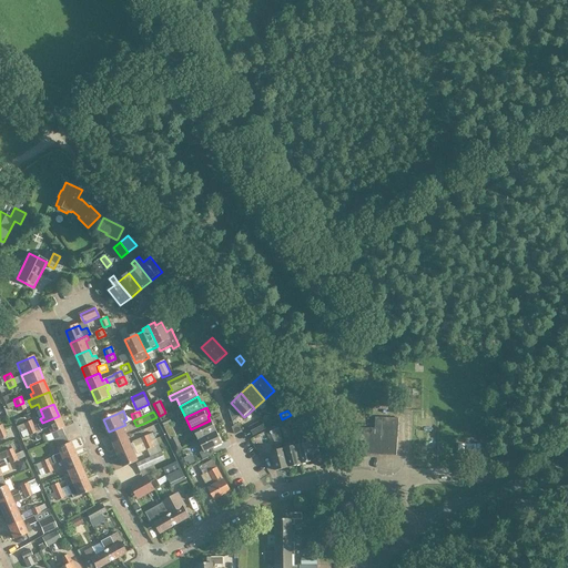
[(64,436),(61,428),(64,428),(59,416),(42,423),(37,425),(40,432),(48,427),(53,440),(64,436)]
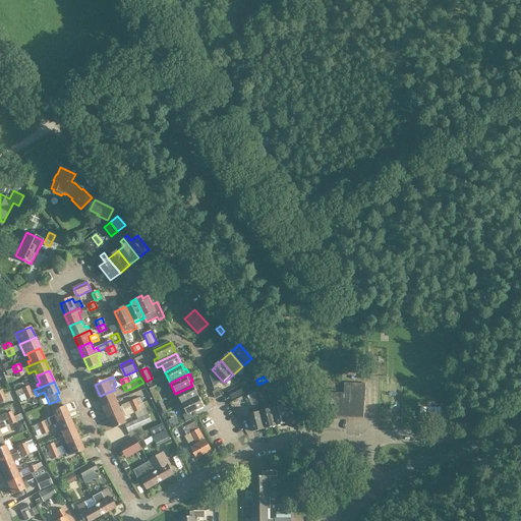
[(329,392),(328,416),(328,417),(363,418),(365,394),(365,384),(344,383),(344,393),(329,392)]
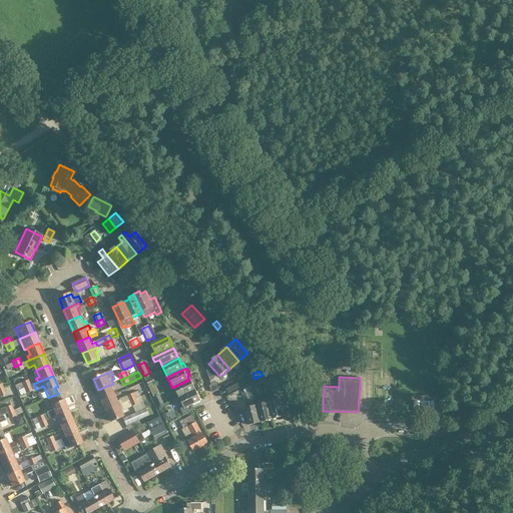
[(153,378),(146,381),(148,386),(154,383),(155,383),(153,378)]
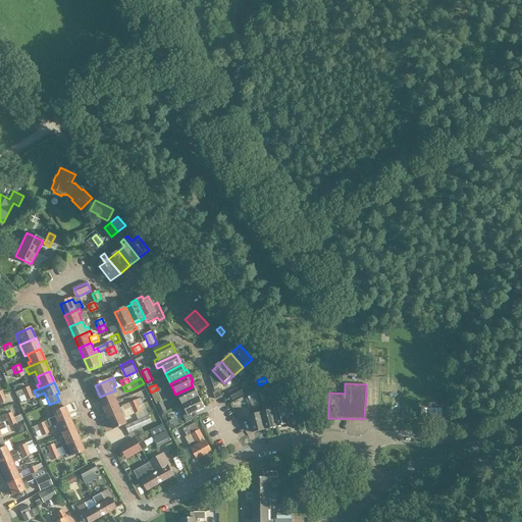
[(194,385),(193,386),(177,394),(184,405),(200,397),(194,385)]
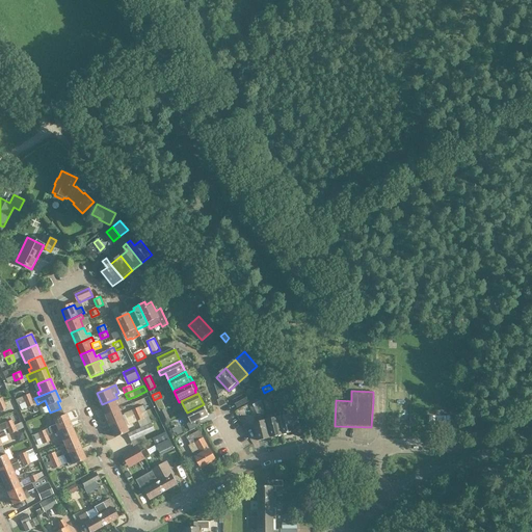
[(19,405),(31,399),(29,394),(15,400),(18,405),(19,405)]
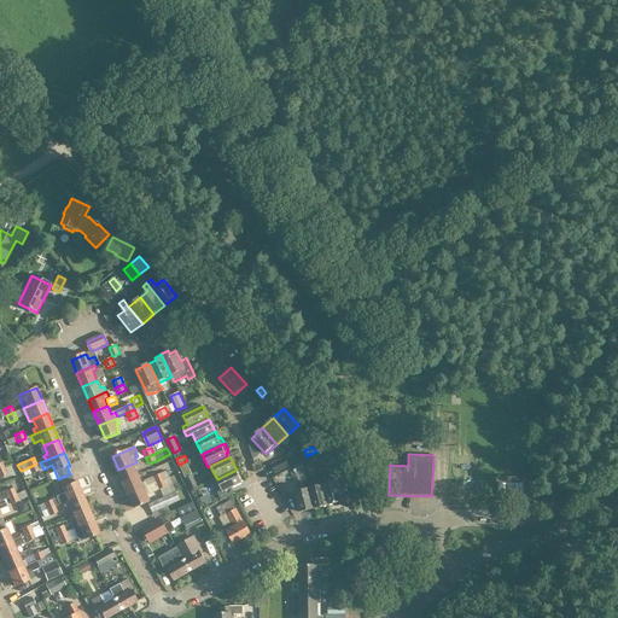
[(272,466),(277,473),(289,466),(285,459),(272,466)]
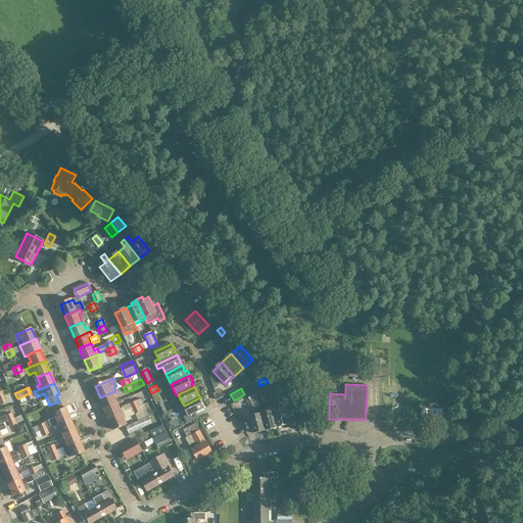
[(157,390),(151,393),(155,400),(160,397),(157,390)]
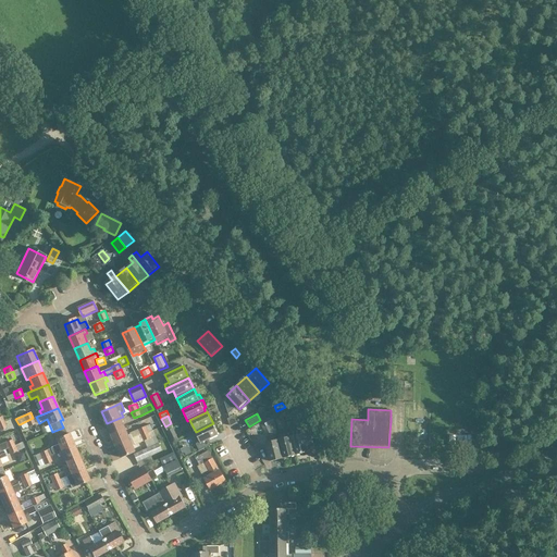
[(263,421),(267,426),(274,422),(273,417),(263,421)]
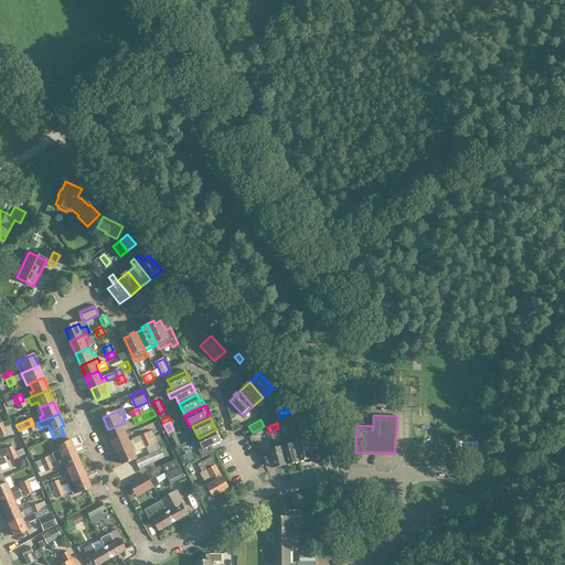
[(22,436),(36,430),(33,424),(20,430),(22,436)]
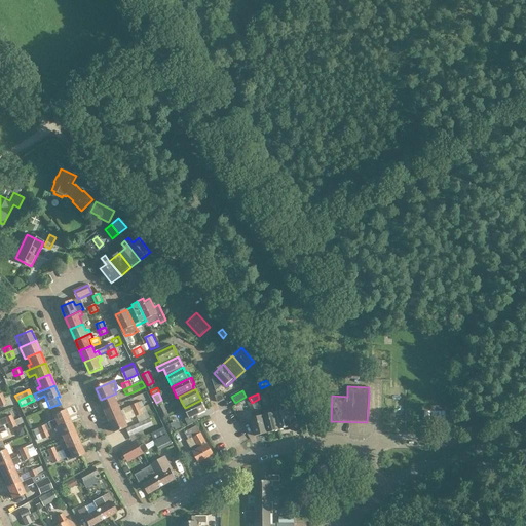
[(117,406),(113,395),(101,400),(105,411),(117,406)]
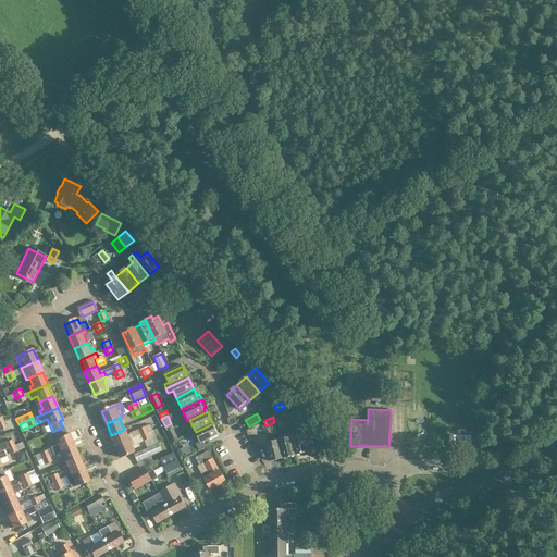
[(219,435),(213,423),(196,432),(200,442),(196,444),(199,450),(211,445),(209,440),(219,435)]
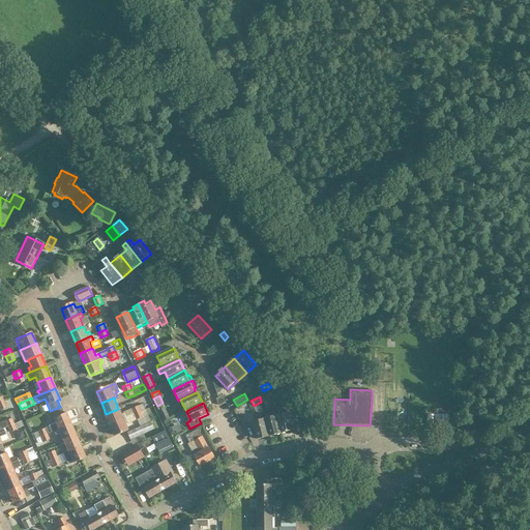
[(131,409),(135,415),(142,412),(140,406),(131,409)]
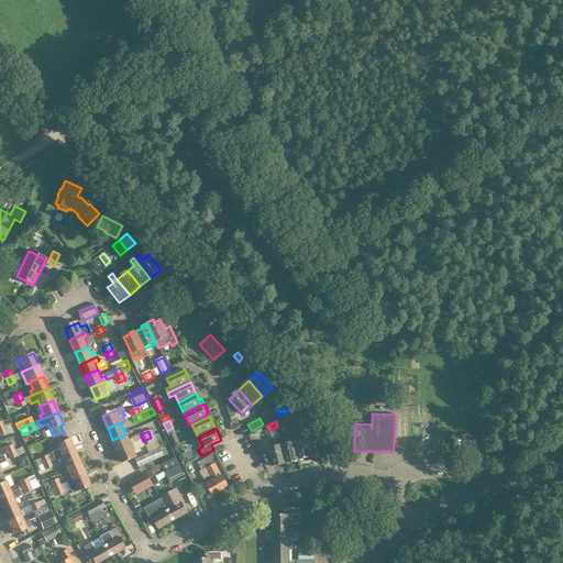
[(302,439),(295,441),(300,461),(306,459),(307,462),(313,460),(310,448),(317,445),(313,431),(306,433),(306,434),(304,434),(302,437),(302,439)]
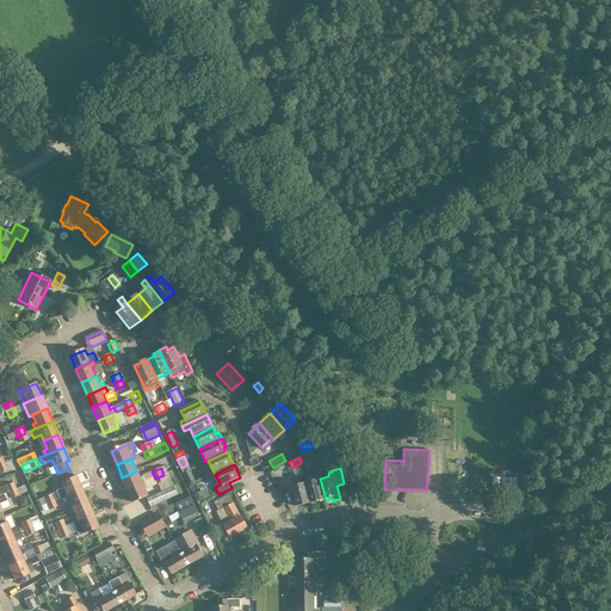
[(53,494),(55,500),(63,497),(67,495),(81,489),(75,476),(73,477),(69,469),(57,474),(63,488),(55,492),(55,493),(53,494)]
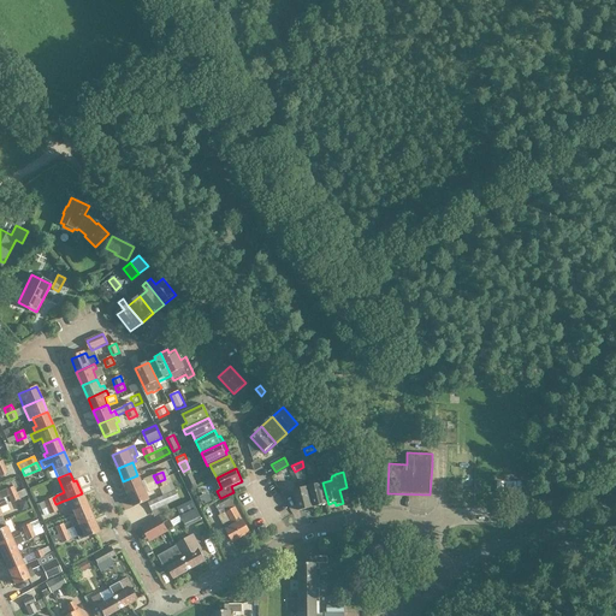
[(184,477),(191,490),(197,486),(191,473),(190,473),(184,477)]
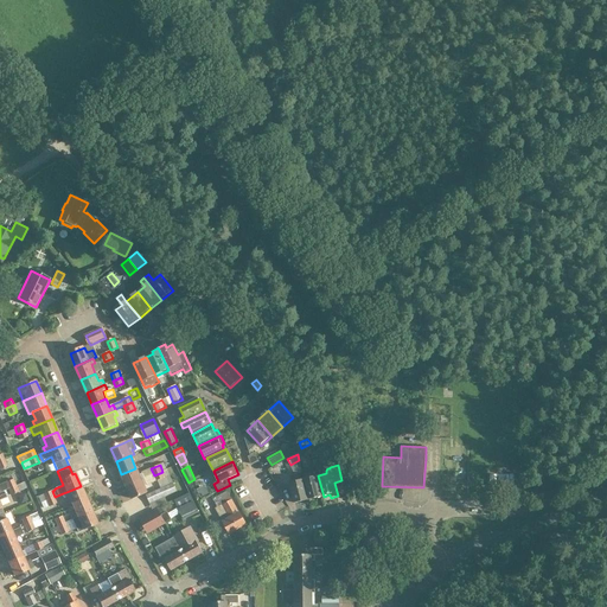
[(127,486),(145,479),(142,474),(139,475),(138,474),(135,468),(121,474),(127,486)]
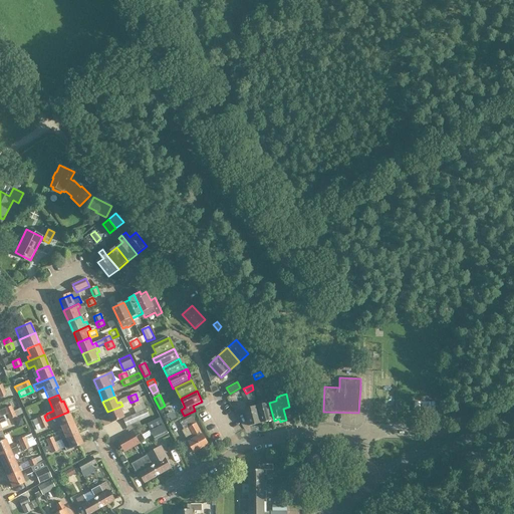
[(125,411),(140,405),(138,400),(131,403),(122,406),(125,411)]
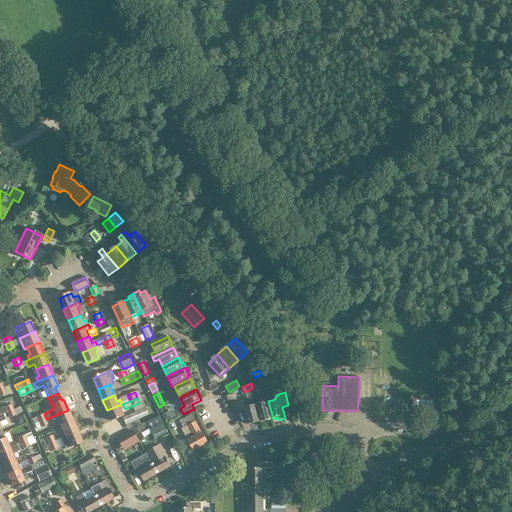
[(250,406),(245,407),(249,425),(261,422),(257,404),(255,399),(249,401),(250,406)]
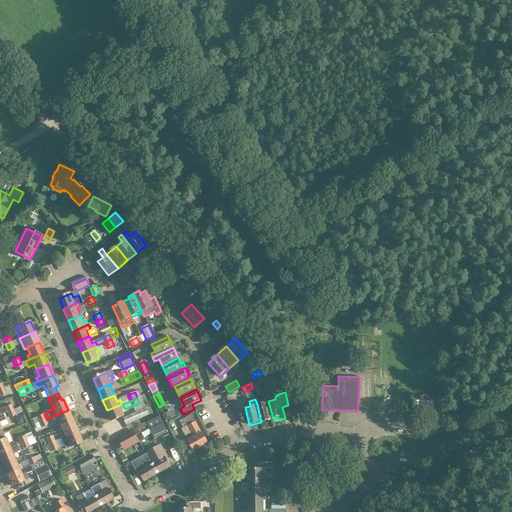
[(268,401),(257,404),(261,422),(273,419),(268,401)]
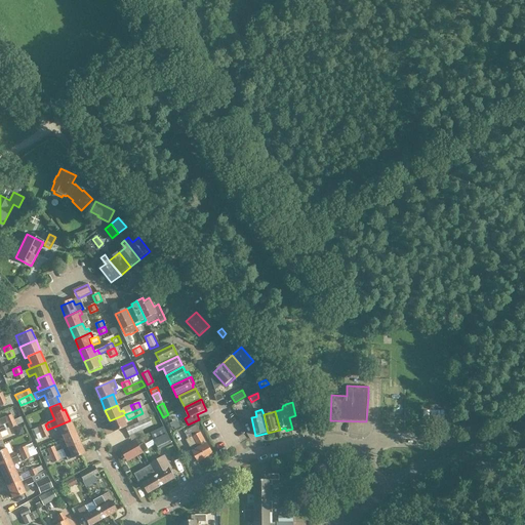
[(125,414),(110,420),(115,432),(126,427),(124,420),(127,418),(125,414)]
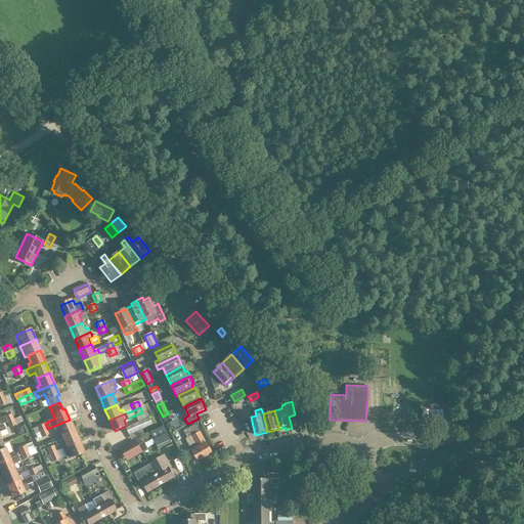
[(7,423),(14,420),(11,415),(5,417),(7,423)]
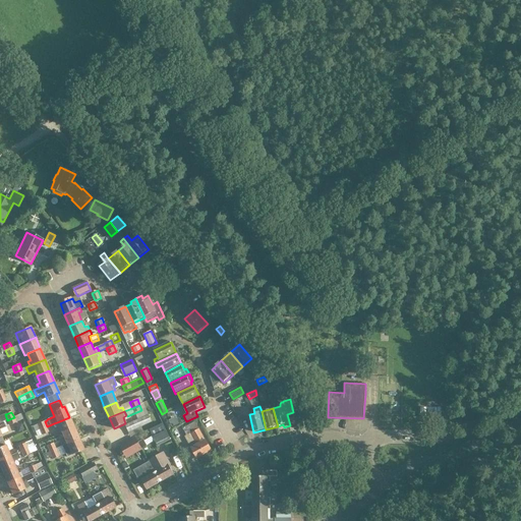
[(20,414),(14,417),(7,420),(10,425),(22,419),(20,414)]
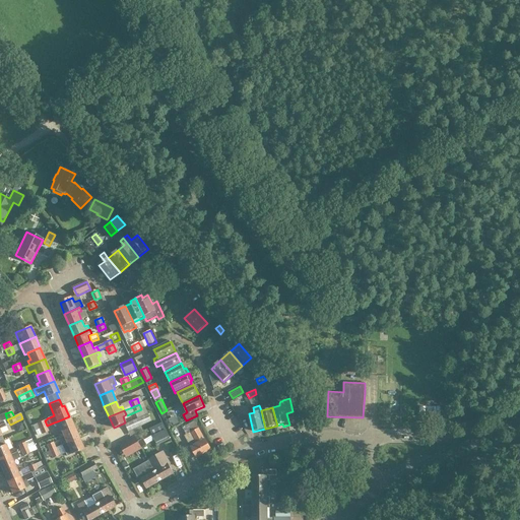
[(129,432),(152,421),(148,413),(126,425),(129,432)]
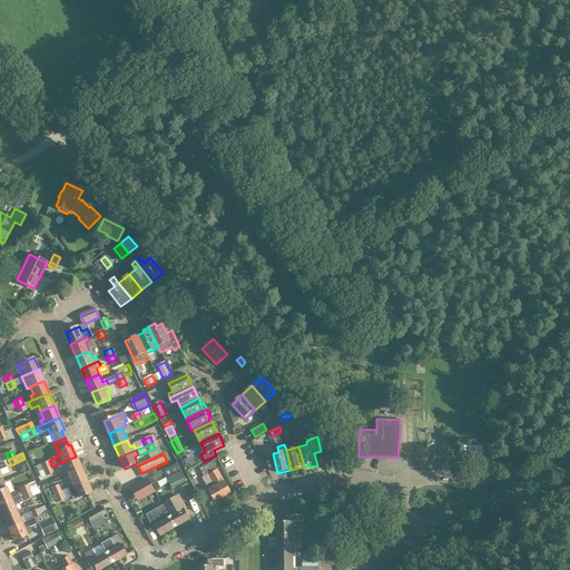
[(62,462),(59,463),(61,468),(65,467),(67,474),(80,468),(76,457),(62,462)]
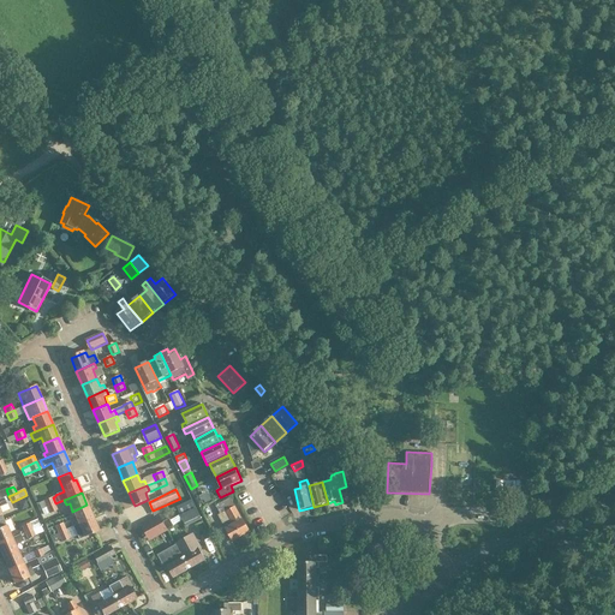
[(53,497),(36,505),(40,511),(47,507),(55,503),(53,497)]
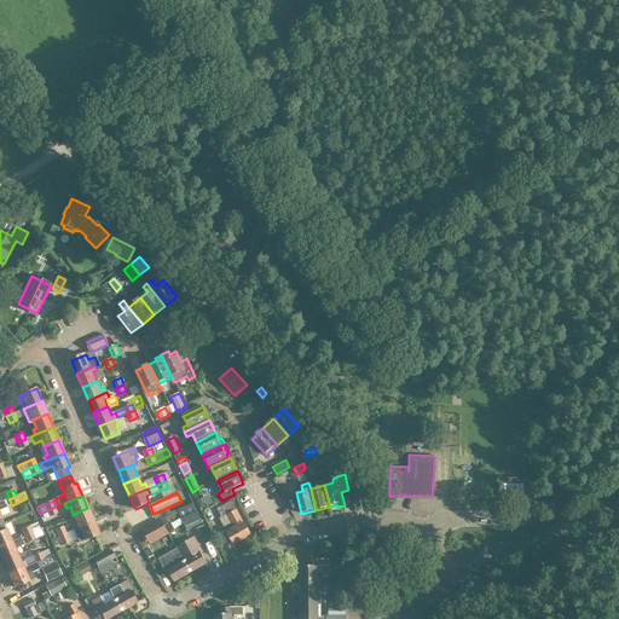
[(184,508),(194,527),(203,522),(194,503),(184,508)]
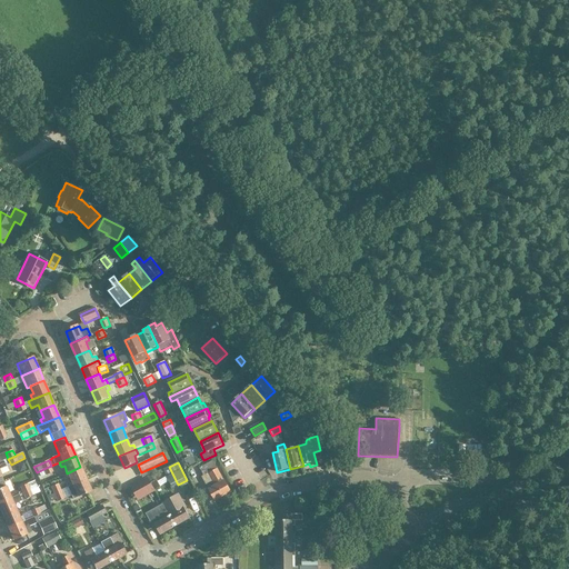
[(53,472),(51,466),(43,469),(47,476),(53,472)]
